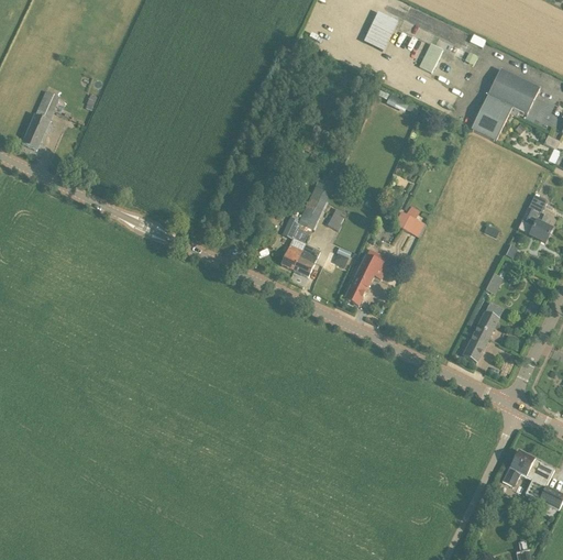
[(382,48),(395,18),(374,9),(361,40),(382,48)]
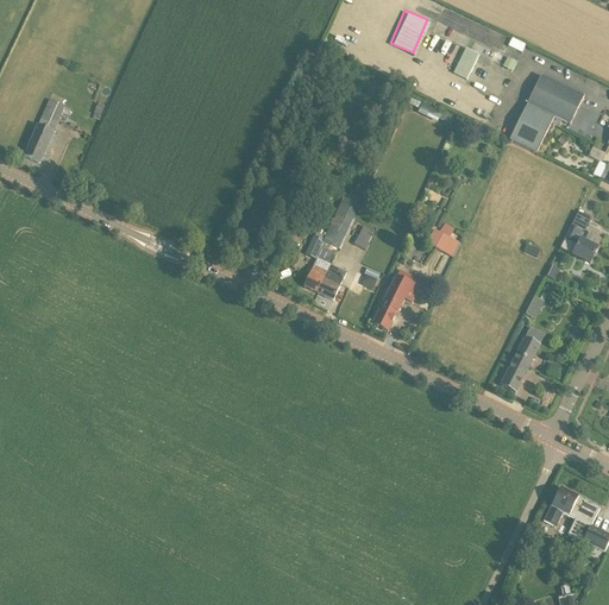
[(526,42),(513,36),(508,44),(509,44),(521,50),(525,45),(526,42)]
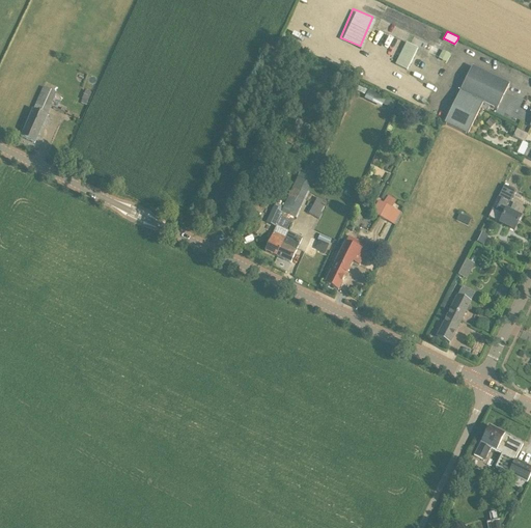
[(416,48),(404,43),(394,64),(406,70),(416,48)]
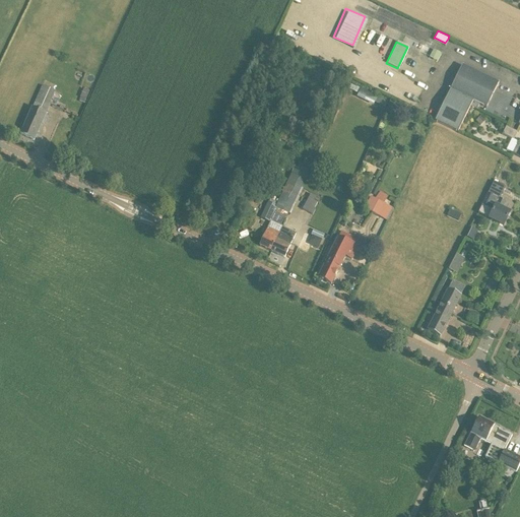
[(457,130),(469,105),(476,108),(479,102),(486,106),(484,109),(505,118),(506,116),(519,122),(519,120),(519,108),(511,104),(515,98),(496,87),(499,80),(462,62),(436,119),(457,130)]
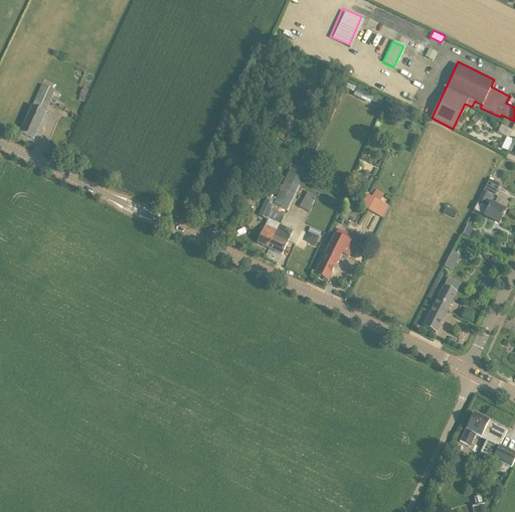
[(33,137),(55,89),(43,82),(20,131),(33,137)]
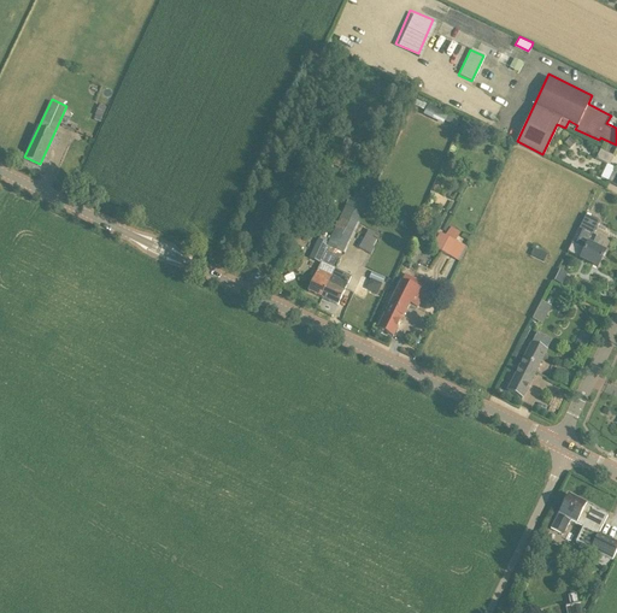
[(444,117),(447,108),(425,100),(423,110),(444,117)]
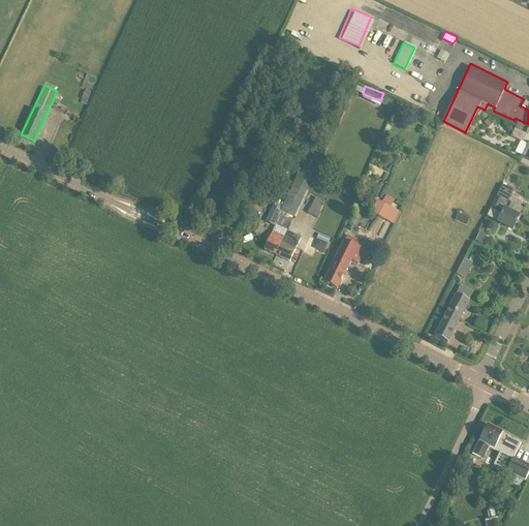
[(88,98),(91,90),(85,88),(82,96),(87,98),(88,98)]
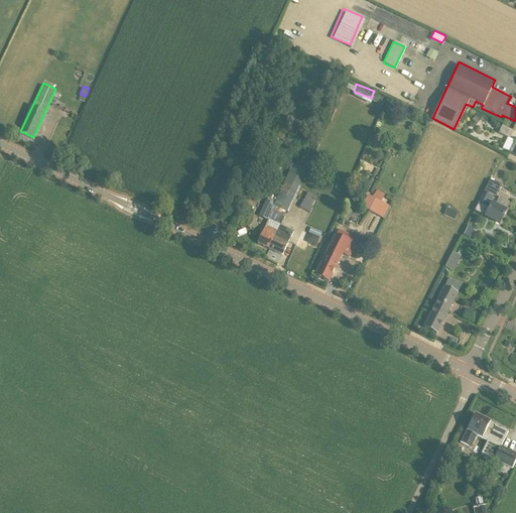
[(380,103),(384,98),(375,92),(372,96),(380,103)]
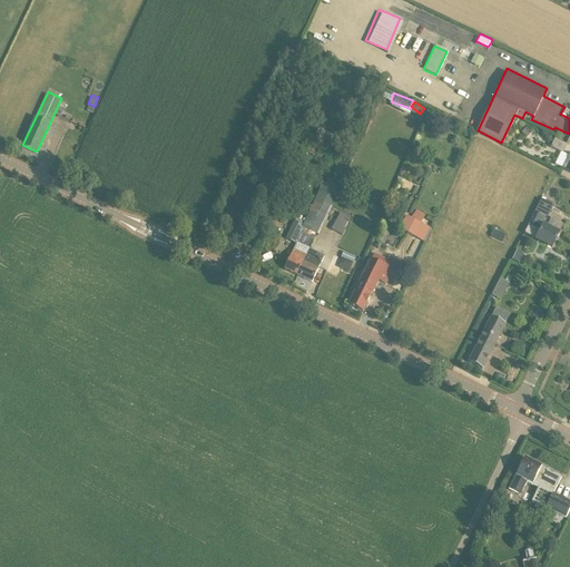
[(410,123),(421,124),(422,111),(406,109),(406,117),(411,117),(410,123)]
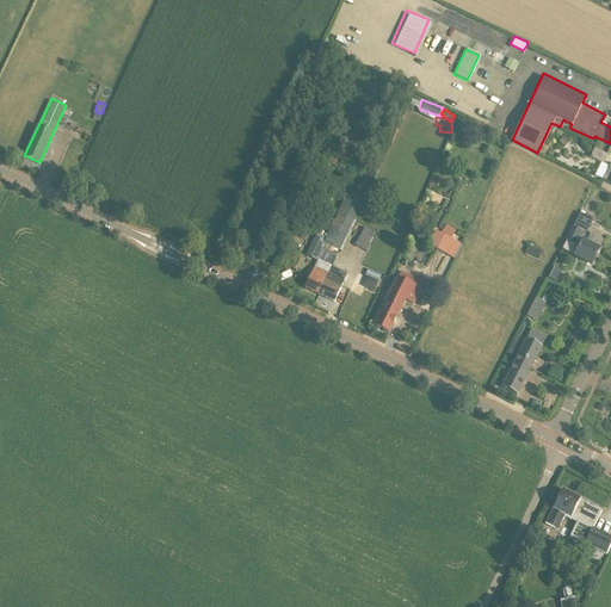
[(565,135),(560,140),(563,144),(569,140),(565,135)]
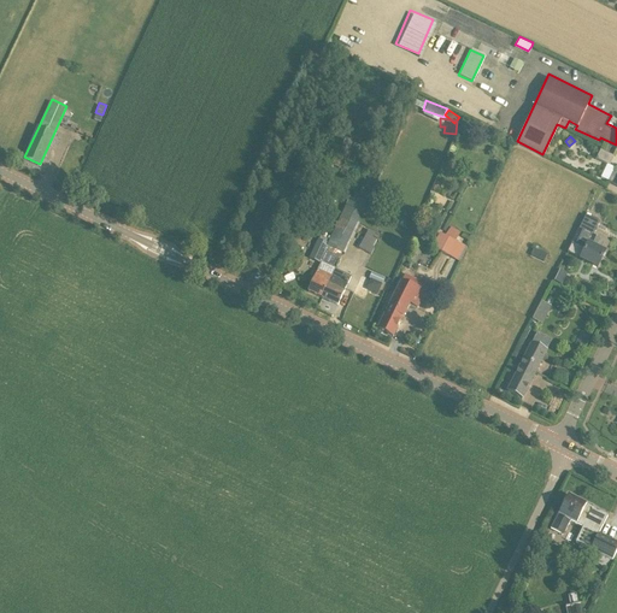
[(607,161),(609,163),(613,153),(600,147),(595,157),(607,161)]
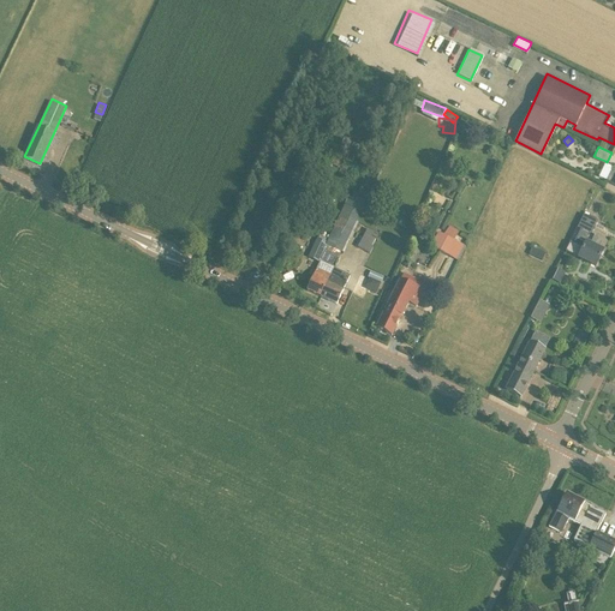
[(359,210),(344,202),(328,237),(326,240),(327,240),(326,243),(340,250),(359,210)]
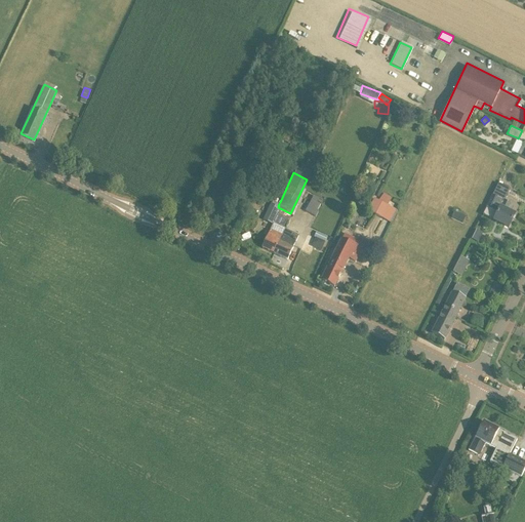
[(510,187),(498,182),(492,193),(483,213),(509,226),(515,212),(507,208),(510,201),(503,198),(510,187)]
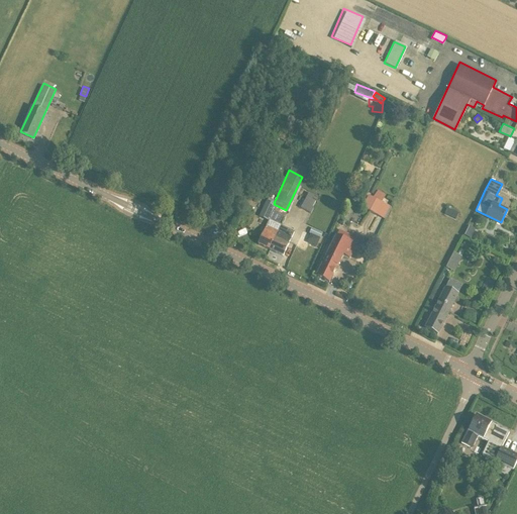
[(378,187),(373,194),(382,200),(386,193),(378,187)]
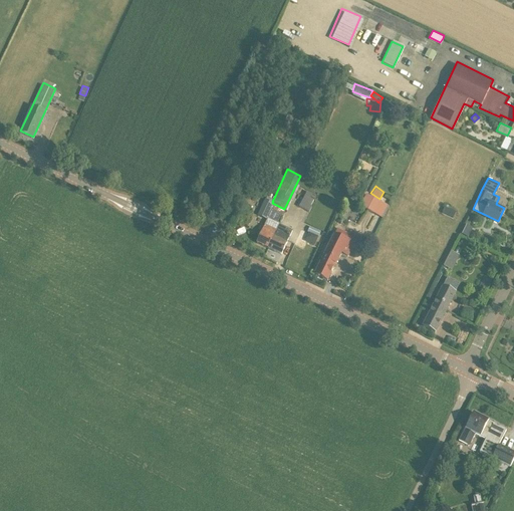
[(366,193),(360,204),(374,212),(380,200),(366,193)]
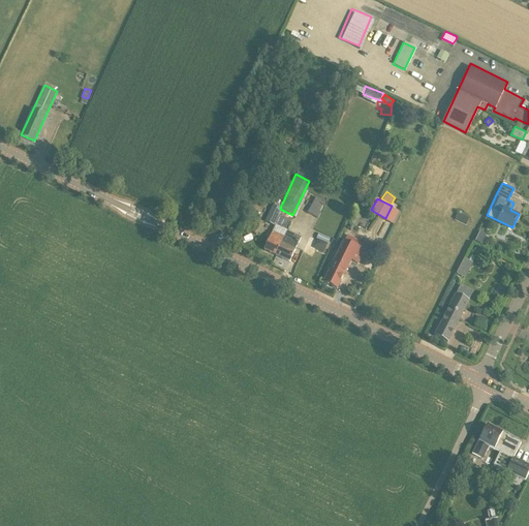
[(312,200),(306,211),(318,217),(323,207),(312,200)]
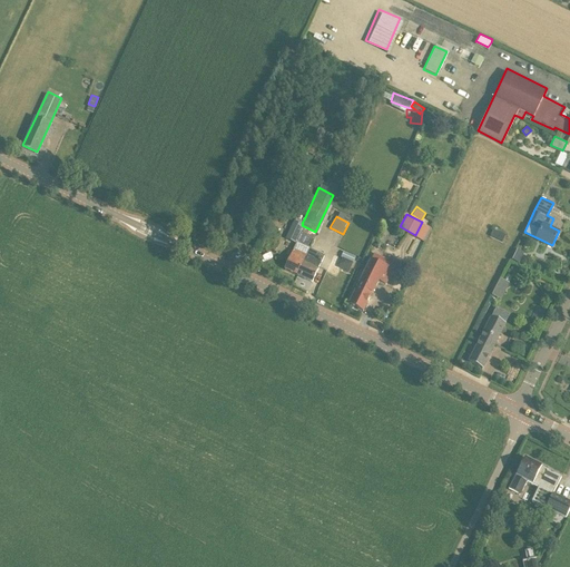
[(295,241),(302,225),(303,223),(302,223),(293,218),(285,236),(295,241)]
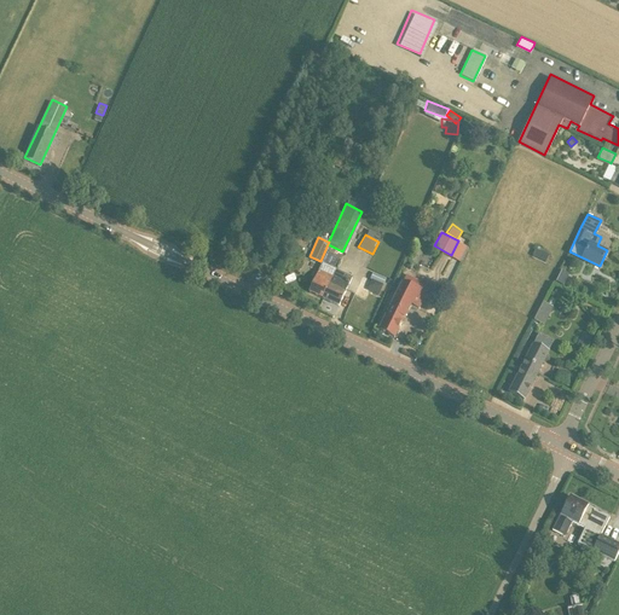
[(323,296),(336,267),(322,261),(308,289),(323,296)]
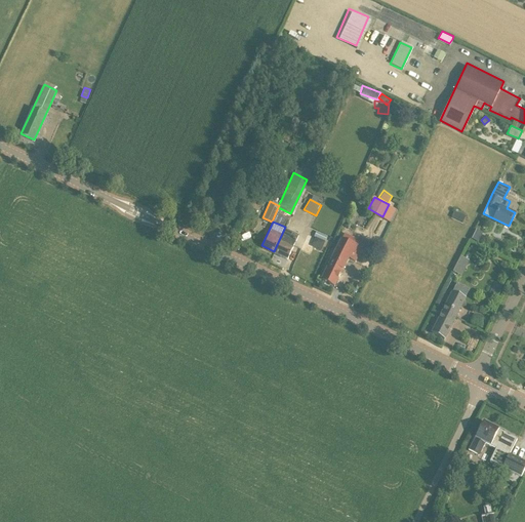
[(285,227),(274,251),(287,257),(298,233),(285,227)]
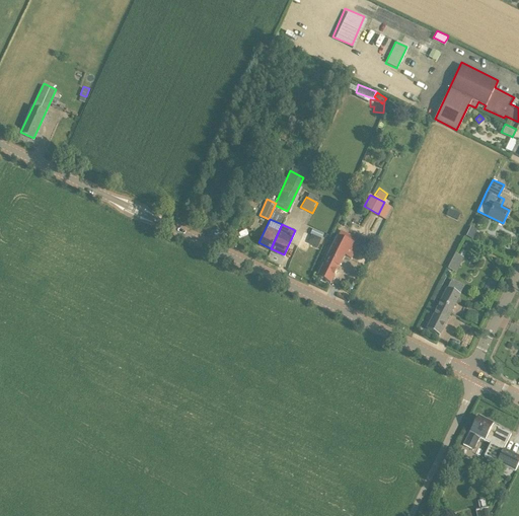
[(471,236),(475,227),(468,224),(464,233),(471,236)]
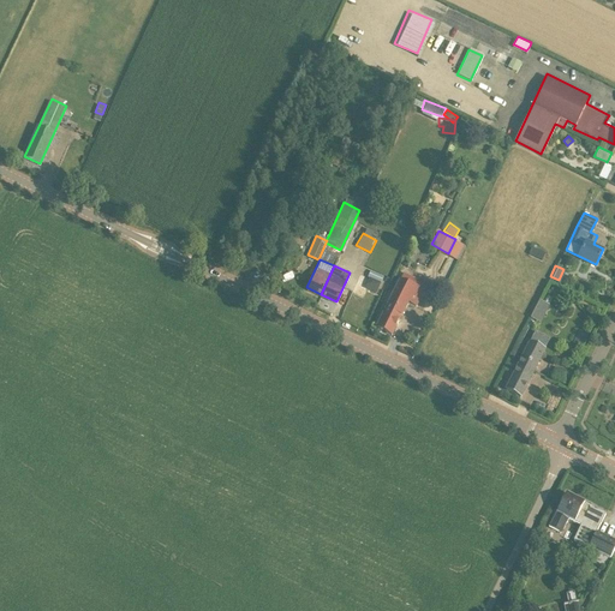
[(371,268),(368,275),(381,281),(383,274),(371,268)]
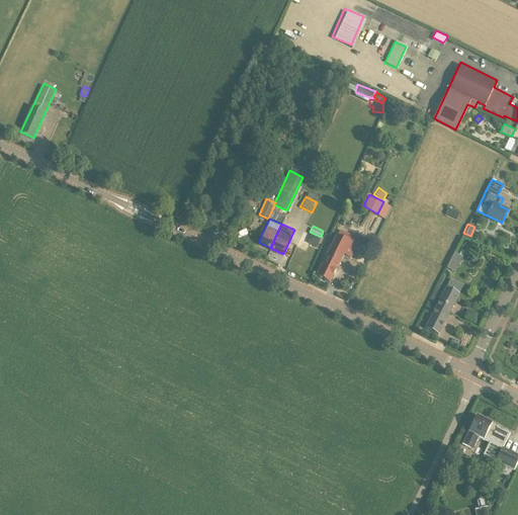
[(337,234),(330,247),(317,275),(329,281),(343,253),(350,257),(360,236),(351,231),(350,233),(340,228),(337,234)]
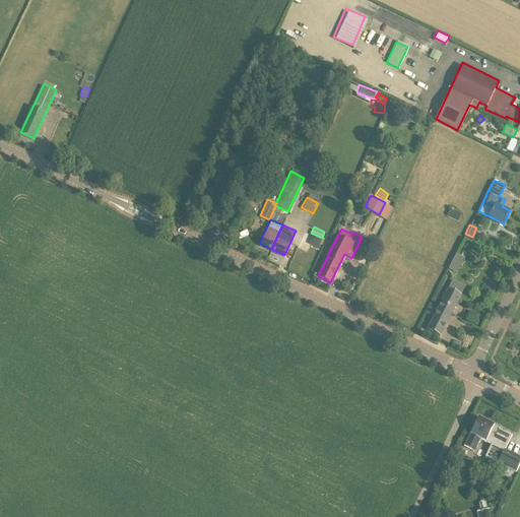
[(456,252),(451,262),(459,266),(464,256),(456,252)]
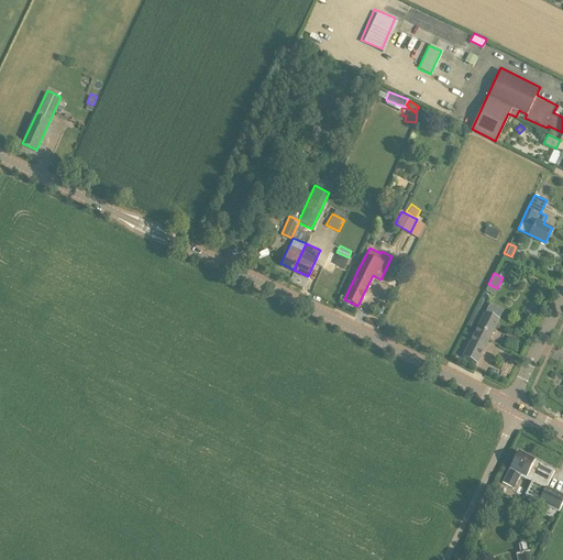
[(485,311),(463,355),(476,362),(498,318),(495,316),(485,311)]
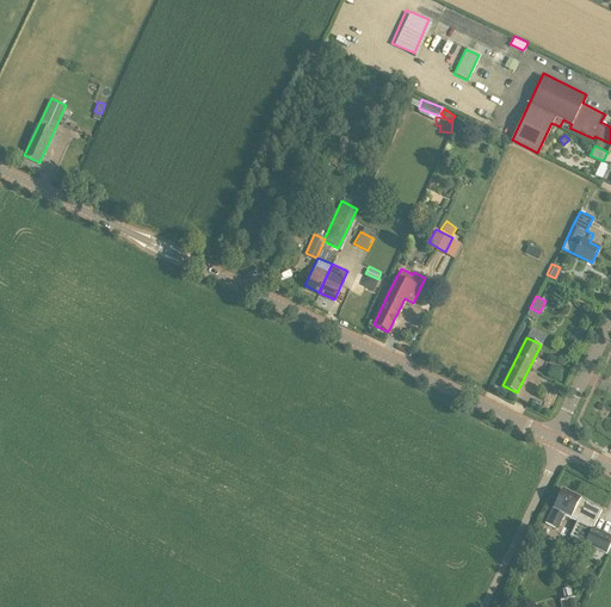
[(605,552),(610,542),(610,534),(592,526),(602,508),(565,489),(563,489),(561,490),(545,521),(554,526),(557,521),(560,522),(565,513),(578,519),(569,534),(584,542),(585,542),(605,552)]
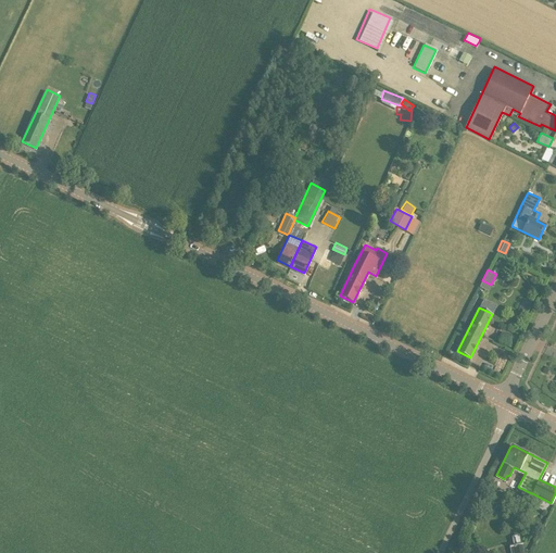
[(512,536),(514,544),(521,542),(519,535),(512,536)]
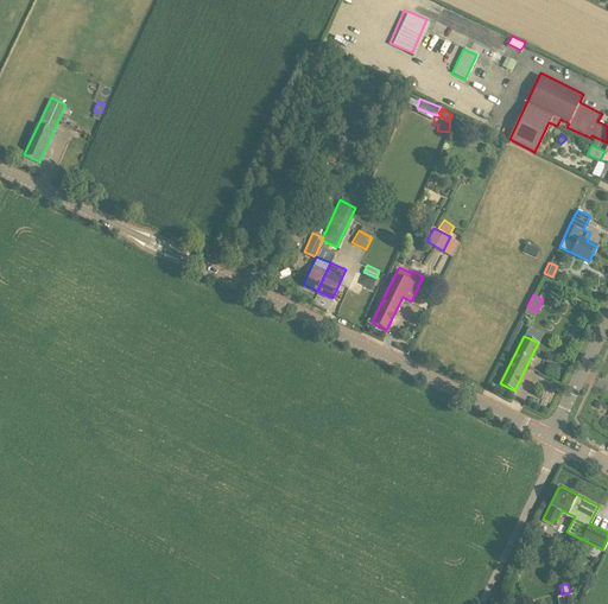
[(574,603),(571,592),(561,595),(563,603),(574,603)]
